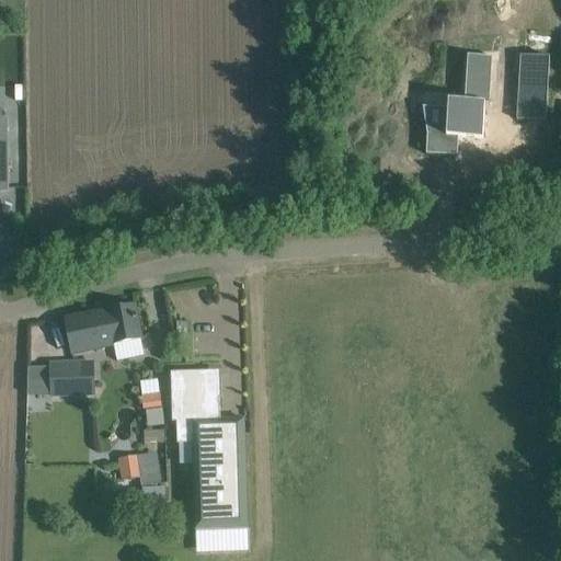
[(546,122),(550,59),(521,57),(516,119),(546,122)]
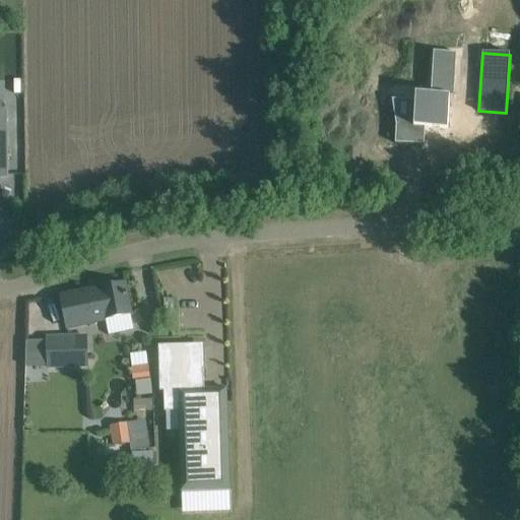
[(417,103),(393,105),(396,129),(396,148),(425,149),(426,135),(448,135),(451,102),(454,101),(458,57),(436,57),(432,101),(417,103)]
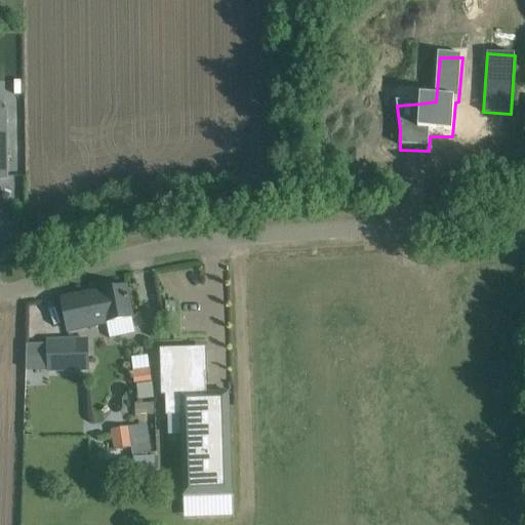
[(78,296),(61,299),(65,320),(67,329),(105,321),(109,338),(134,333),(131,316),(129,307),(127,296),(125,287),(99,292),(99,293),(87,295),(87,294),(78,296)]
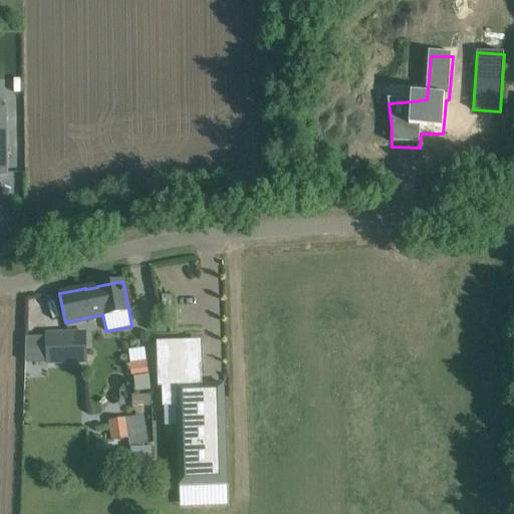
[(47,333),(48,365),(85,364),(84,332),(47,333)]
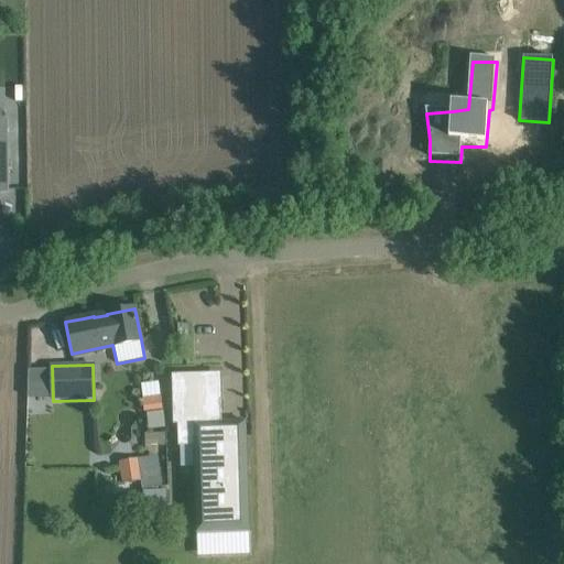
[(248,531),(245,422),(221,423),(220,401),(223,400),(221,373),(171,375),(173,425),(177,425),(177,446),(194,446),(196,533),(248,531)]
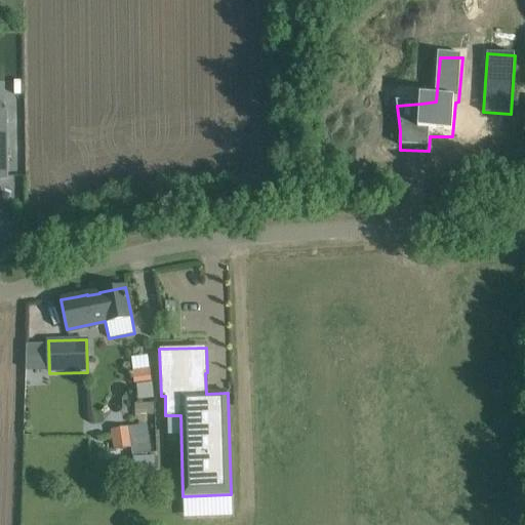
[(152,381),(150,368),(132,369),(134,384),(152,381)]
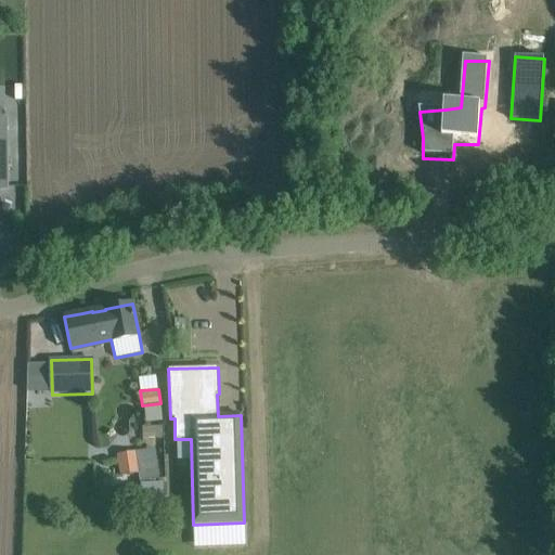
[(139,473),(136,451),(118,453),(120,475),(139,473)]
